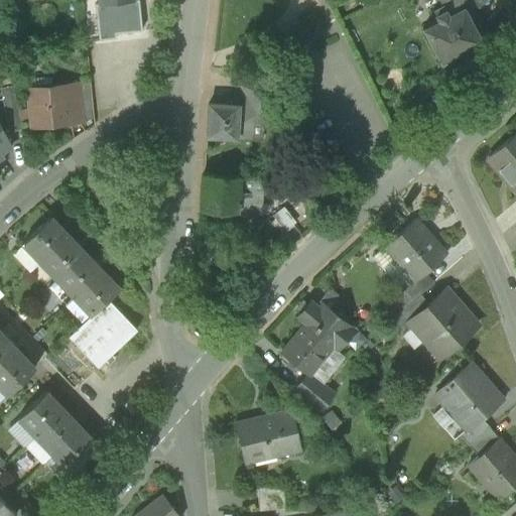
[(112,3),(115,34),(141,31),(139,0),(134,1),(112,3)]
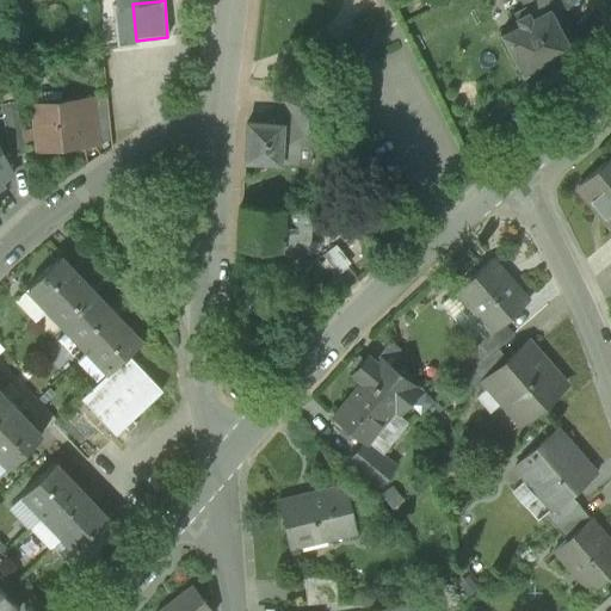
[(500,34),(522,74),(569,48),(553,14),(566,7),(561,0),(518,0),(523,7),(512,12),(518,24),(500,34)]
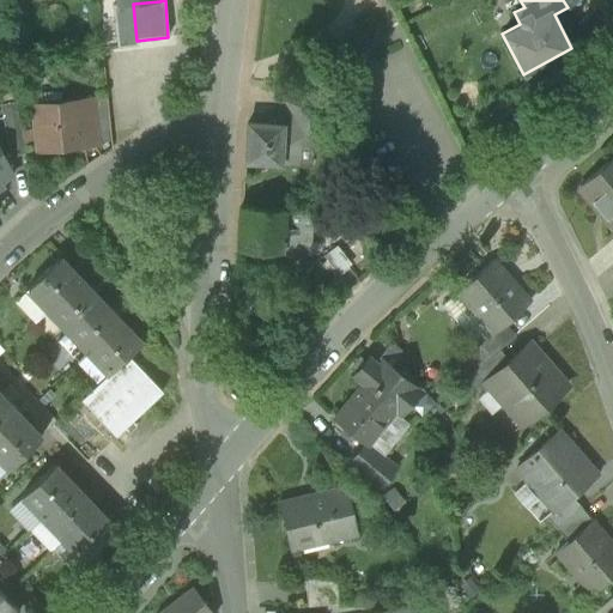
[(137,41),(133,4),(117,5),(113,5),(117,48),(138,46),(137,41)]
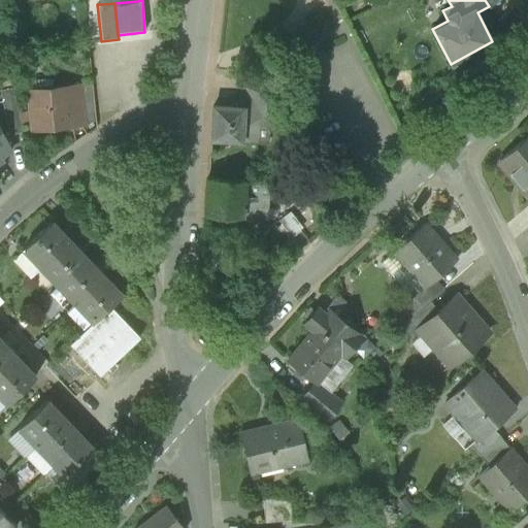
[(272,81),(279,77),(279,70),(273,59),(257,68),(240,75),(246,89),(263,79),(266,85),(272,81)]
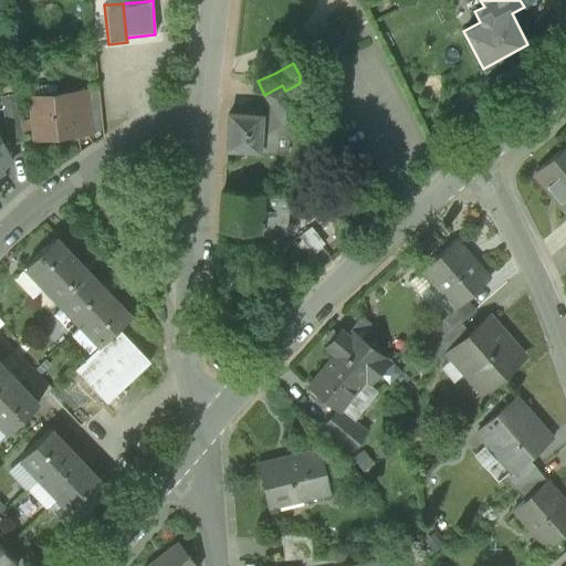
[(0,76),(0,96),(0,97),(14,94),(11,75),(0,76)]
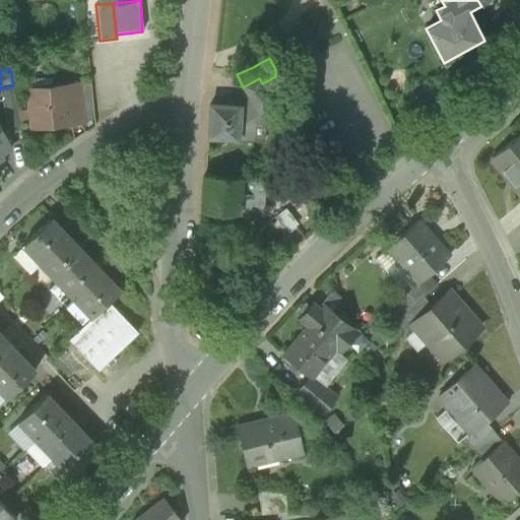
[(250,101),(258,116),(274,107),(268,95),(262,83),(259,78),(243,87),(250,101)]
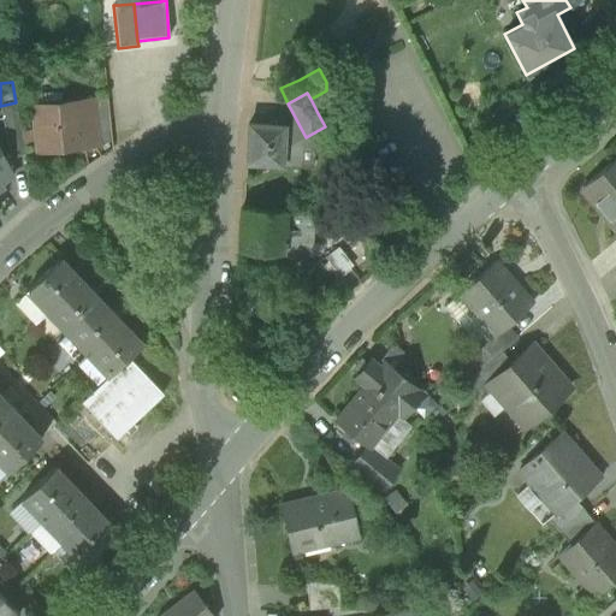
[(326,110),(318,95),(311,99),(318,113),(326,110)]
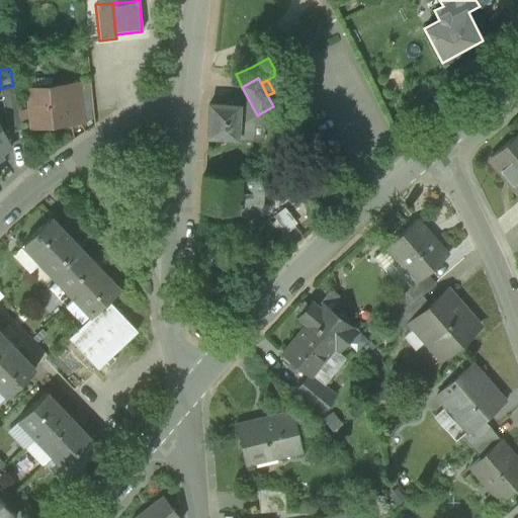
[(21,131),(13,86),(0,89),(8,133),(21,131)]
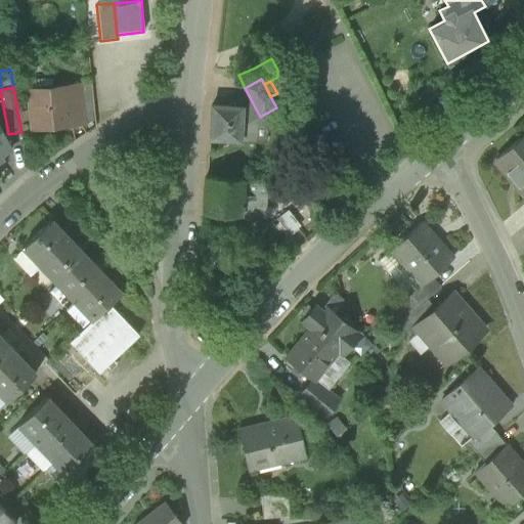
[(68,90),(69,103),(82,102),(81,89),(68,90)]
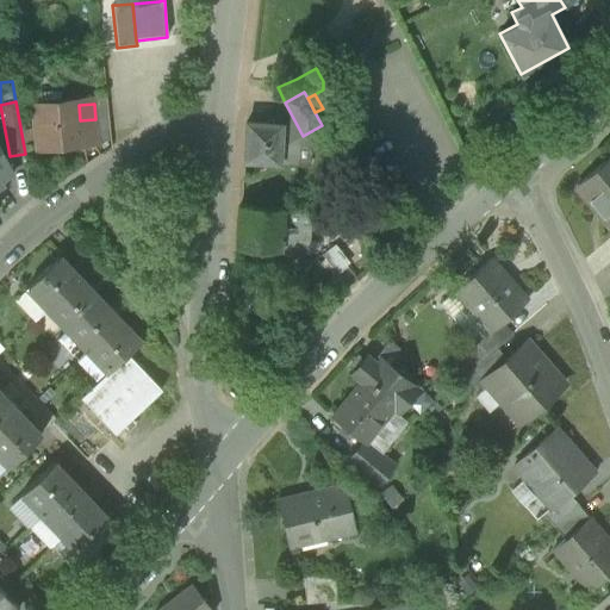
[(36,110),(39,147),(82,142),(80,120),(79,105),(36,110)]
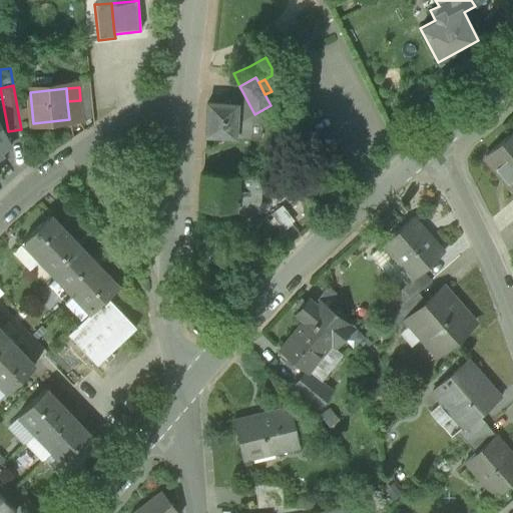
[(251,116),(254,114),(246,99),(236,105),(234,126),(251,116)]
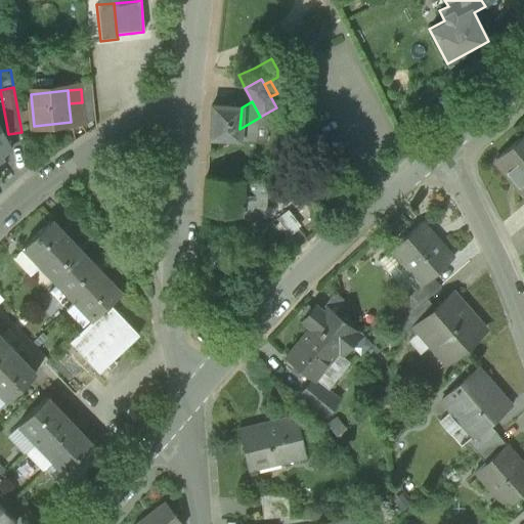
[(82,102),(69,103),(71,122),(84,121),(82,102)]
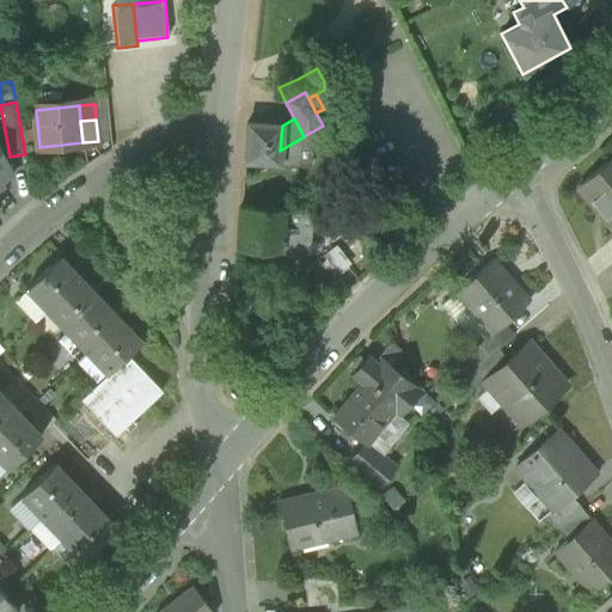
[(244,161),(279,164),(280,164),(280,151),(282,126),(246,124),(244,161)]
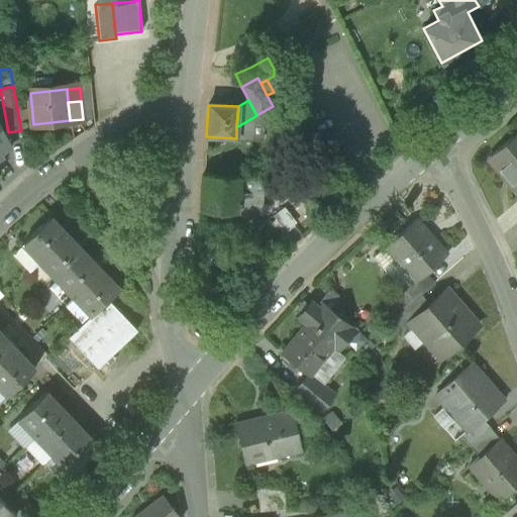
[(252,140),(253,117),(236,127),(236,138),(235,138),(235,139),(252,140)]
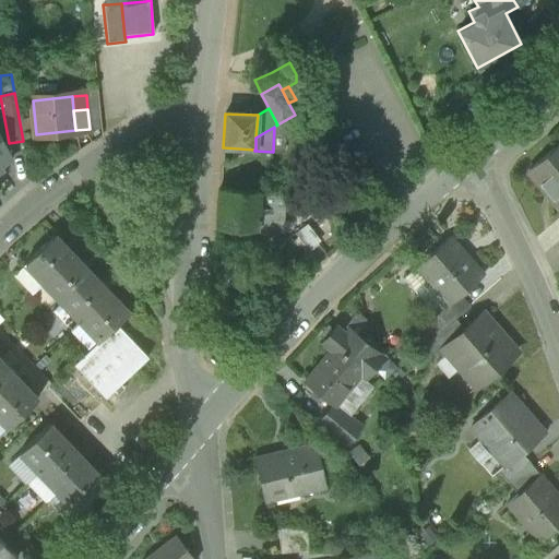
[(0,171),(2,171),(0,165),(12,159),(0,137),(0,171)]
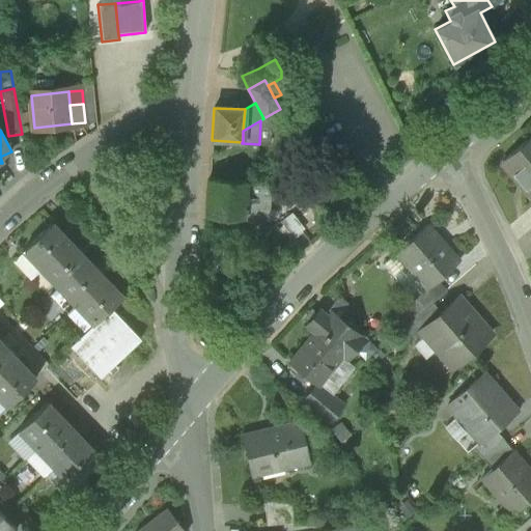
[(530,137),(502,162),(530,196),(530,137)]
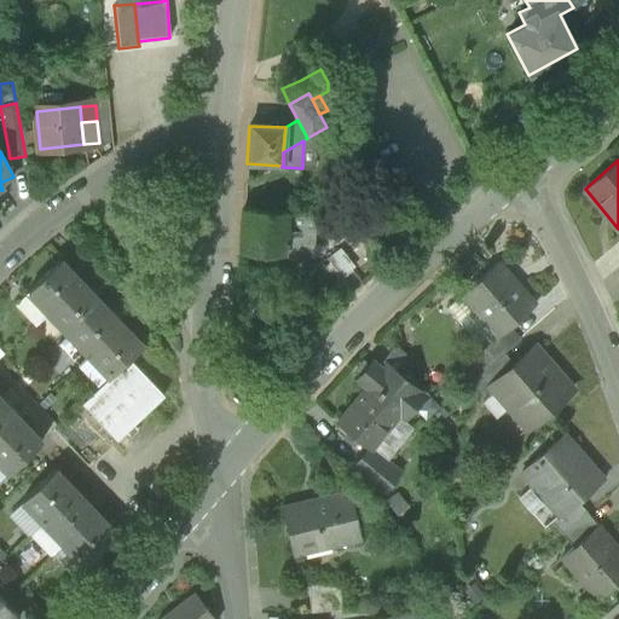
[(242,253),(284,255),(287,213),(244,209),(242,253)]
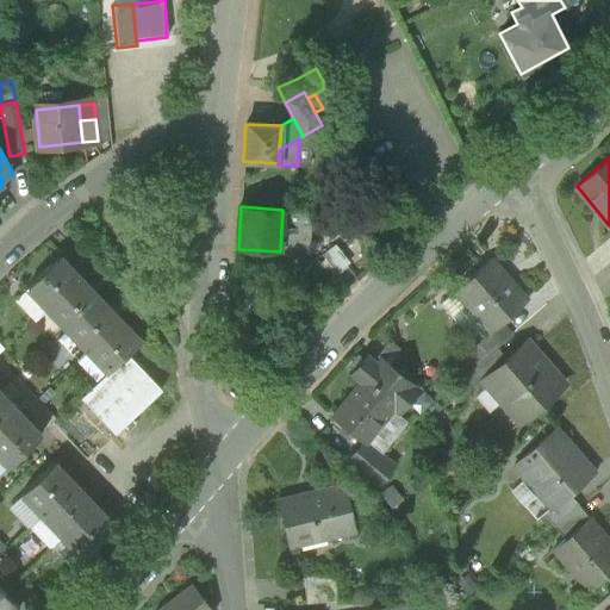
[(280,251),(304,254),(307,211),(282,210),(280,251)]
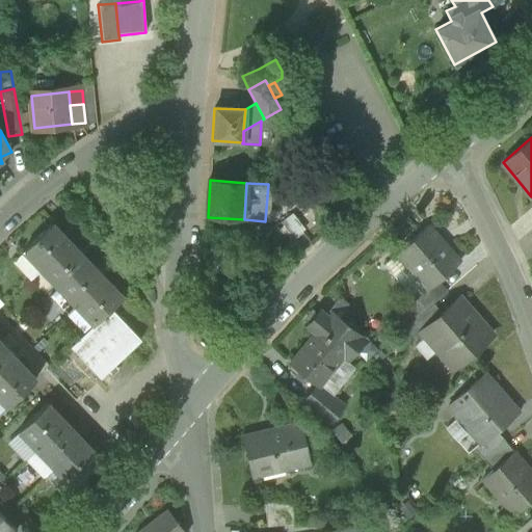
[(312,205),(318,224),(328,221),(323,202),(312,205)]
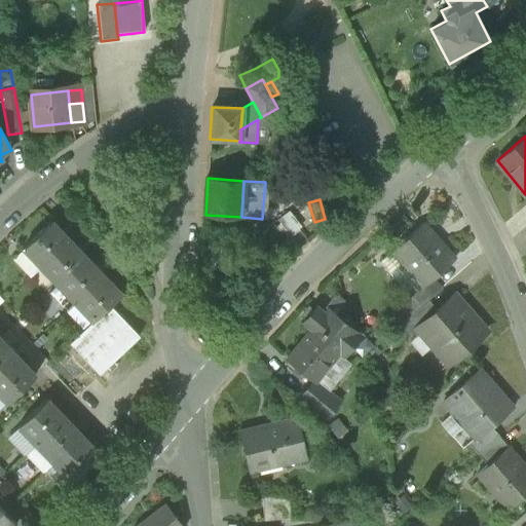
[(277,221),(291,237),(299,230),(286,214),(277,221)]
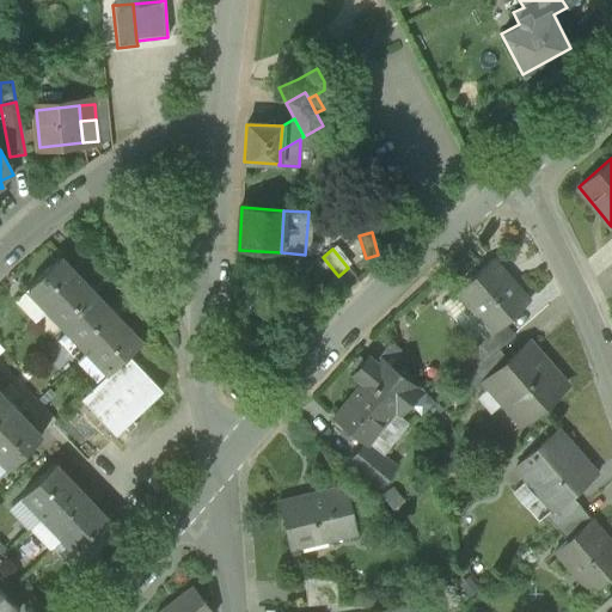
[(26,289),(47,311),(80,279),(60,258),(26,289)]
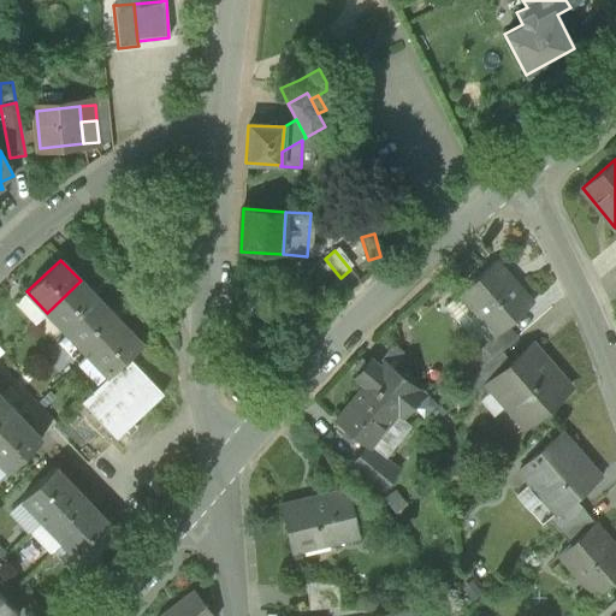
[(458,295),(475,313),(495,335),(507,325),(532,303),(497,261),(458,295)]
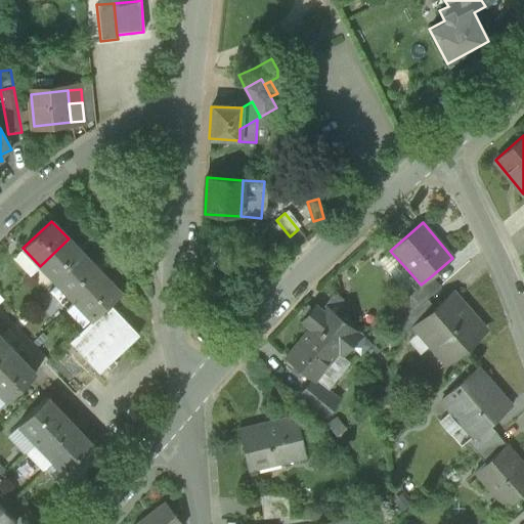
[(40,266),(57,284),(86,257),(69,238),(40,266)]
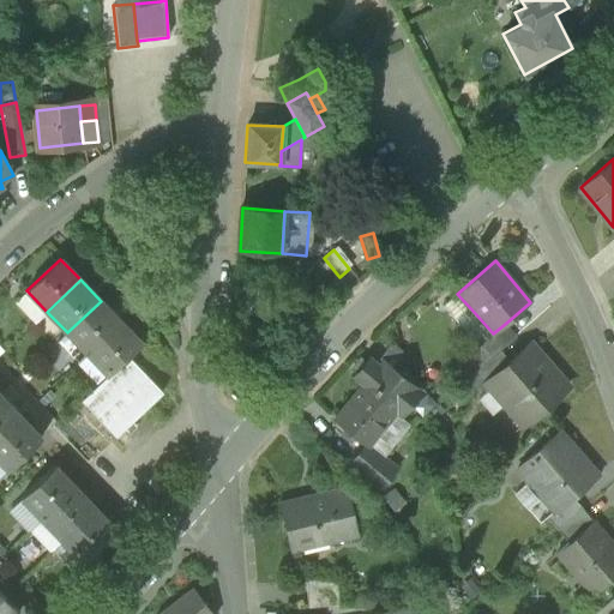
[(47,312),(26,290),(14,304),(35,324),(47,312)]
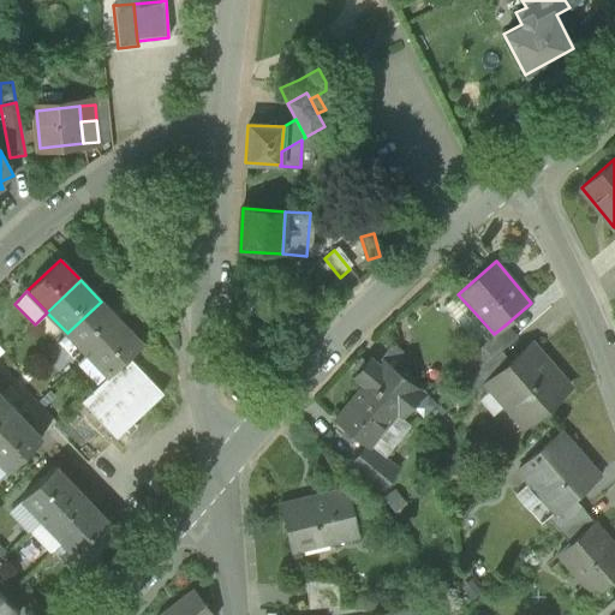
[(475,312),(458,294),(446,305),(461,323),(475,312)]
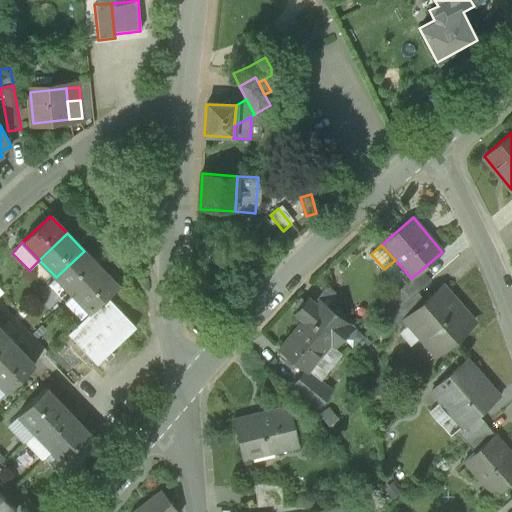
[(56,277),(73,295),(100,268),(84,251),(56,277)]
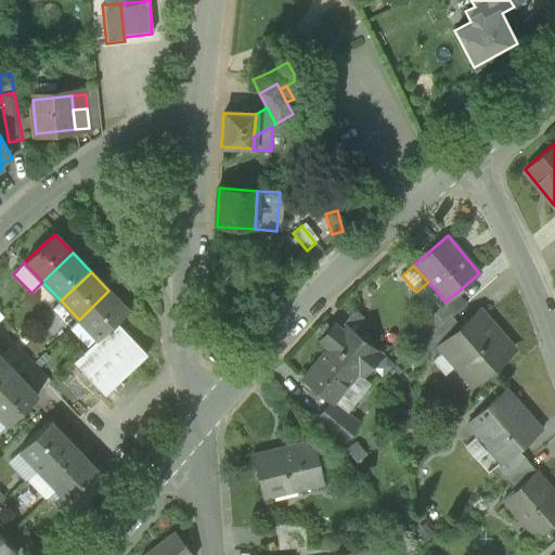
[(447,302),(446,301),(428,282),(416,292),(434,312),(447,302)]
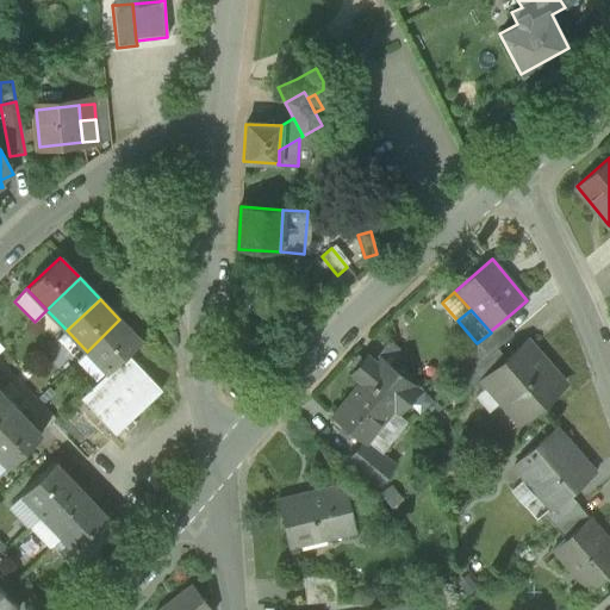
[(141,341),(119,319),(87,352),(107,373),(126,354),(141,341)]
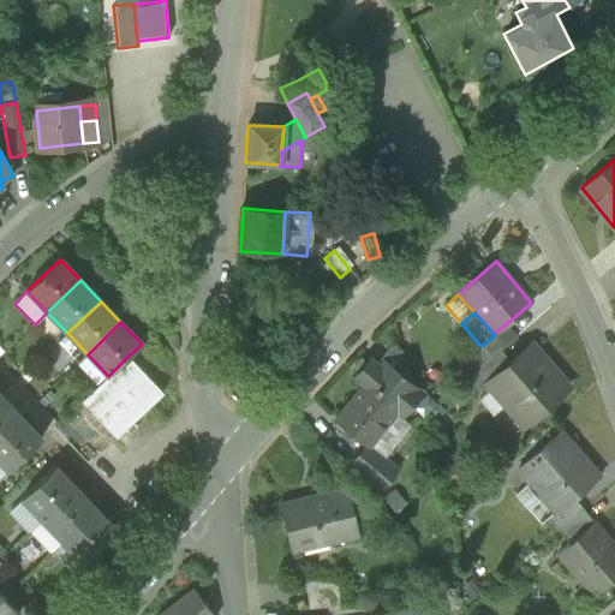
[(495,335),(481,346),(491,358),(493,358),(501,351),(517,338),(506,324),(494,334),(495,335)]
